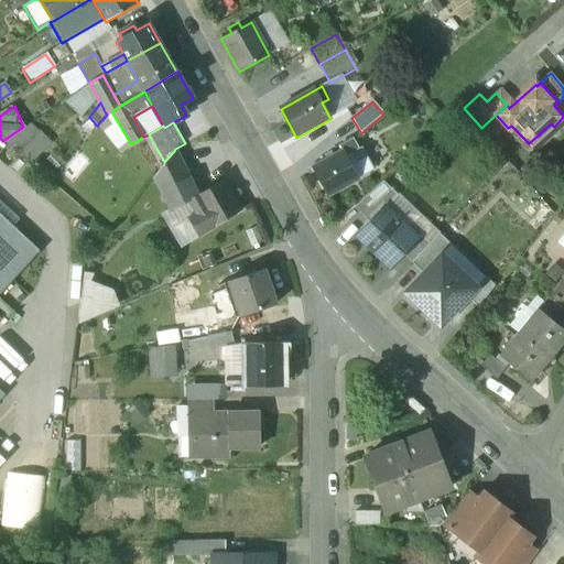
[(30,125),(6,142),(30,164),(51,144),(30,125)]
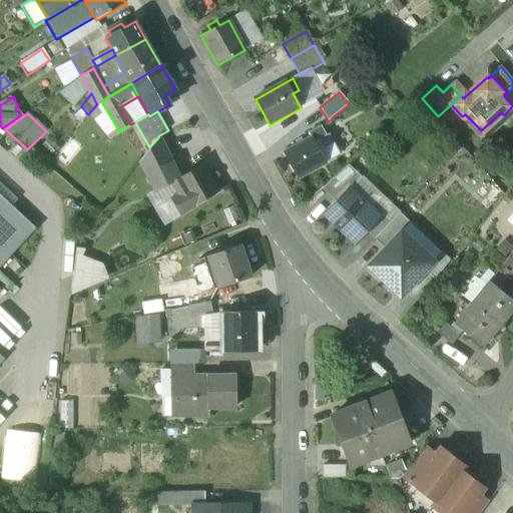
[(317,135),(304,142),(302,138),(295,141),(298,146),(285,153),(299,178),(326,163),(320,152),(324,149),(317,135)]
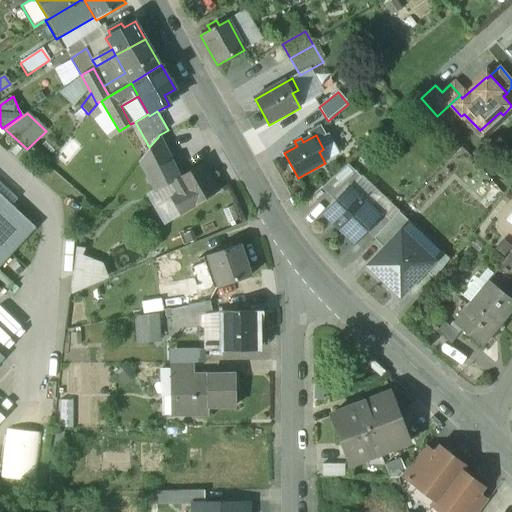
[(149,147),(140,160),(146,171),(164,149),(158,137),(149,147)]
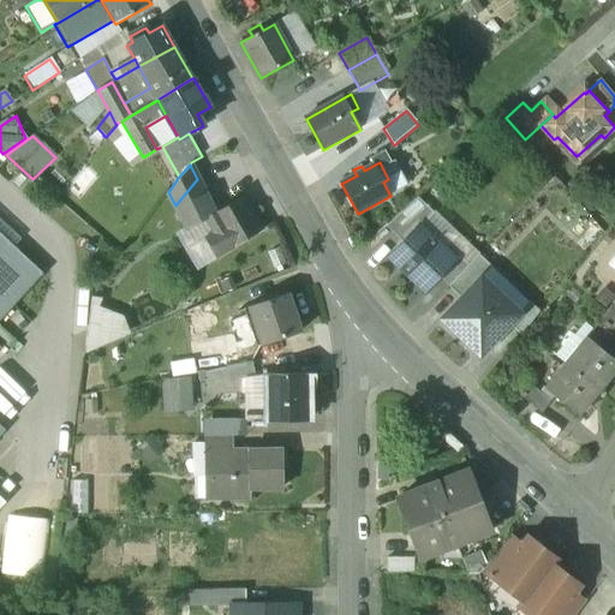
[(197,179),(175,206),(189,230),(207,218),(214,214),(197,179)]
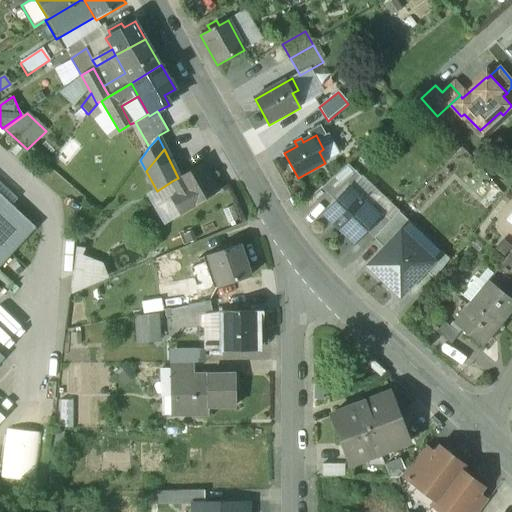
[(203,164),(178,178),(172,181),(179,194),(172,198),(181,213),(218,192),(203,164)]
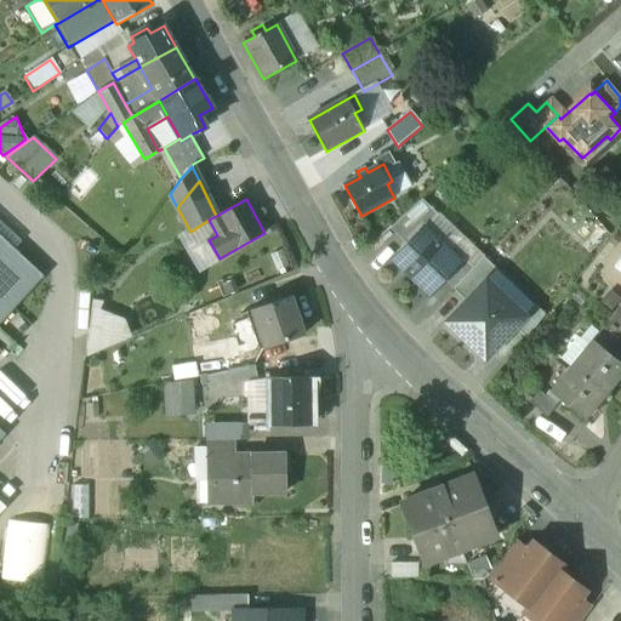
[(422,200),(389,229),(408,245),(423,228),(425,229),(438,215),(422,200)]
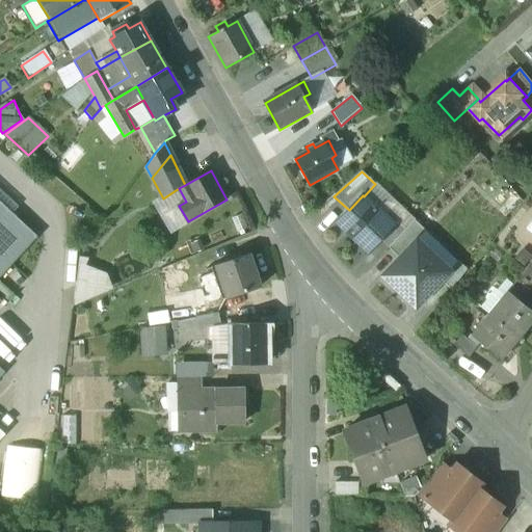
[(349,210),(338,222),(368,251),(379,239),(394,224),(393,224),(364,196),(363,195),(349,210)]
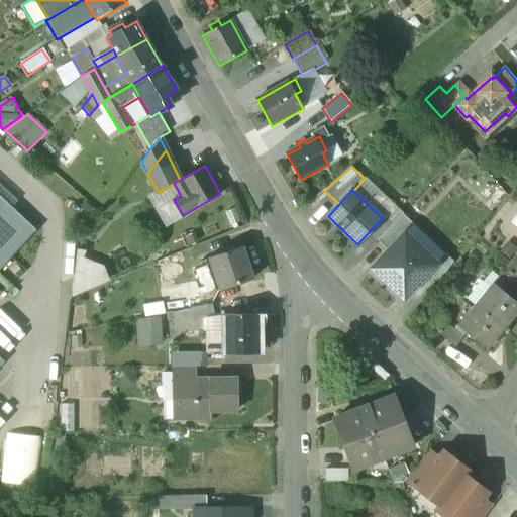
[(0,367),(4,363),(0,358),(0,269),(35,231),(0,198),(0,367)]
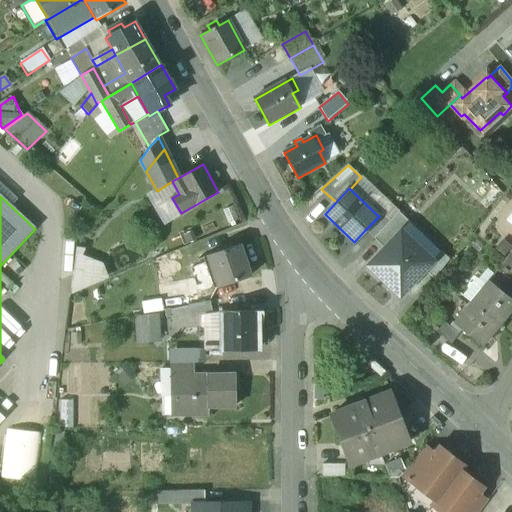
[(379,216),(365,230),(374,239),(390,221),(381,212),(378,216),(379,216)]
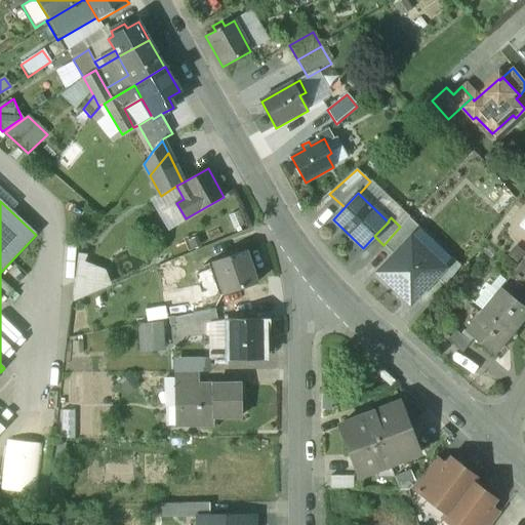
[(410,236),(400,227),(384,245),(394,254),(406,240),(410,236)]
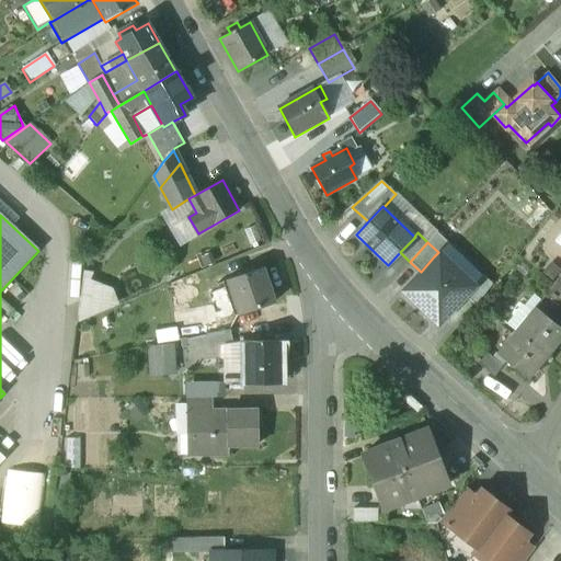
[(421,272),(402,292),(442,327),(473,292),(434,256),(421,272)]
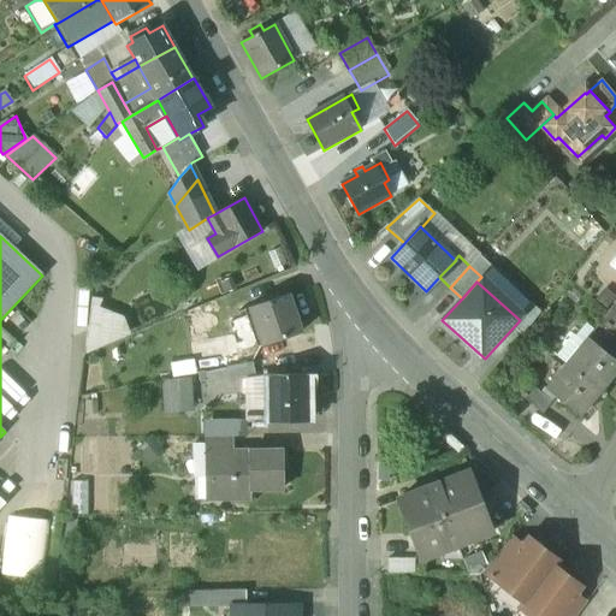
[(288,296),(252,308),(264,344),(300,332),(288,296)]
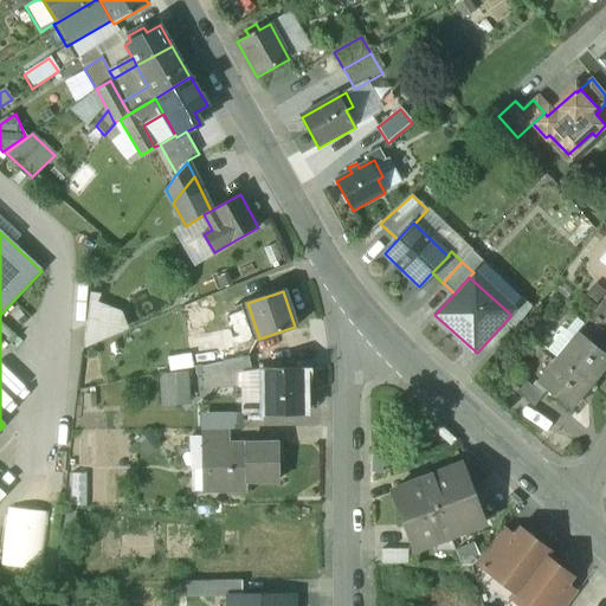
[(120,314),(90,302),(84,346),(126,329),(120,314)]
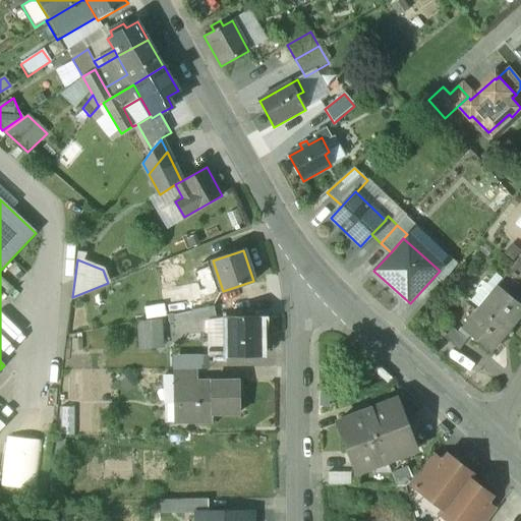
[(520,270),(514,265),(506,275),(520,286),(520,270)]
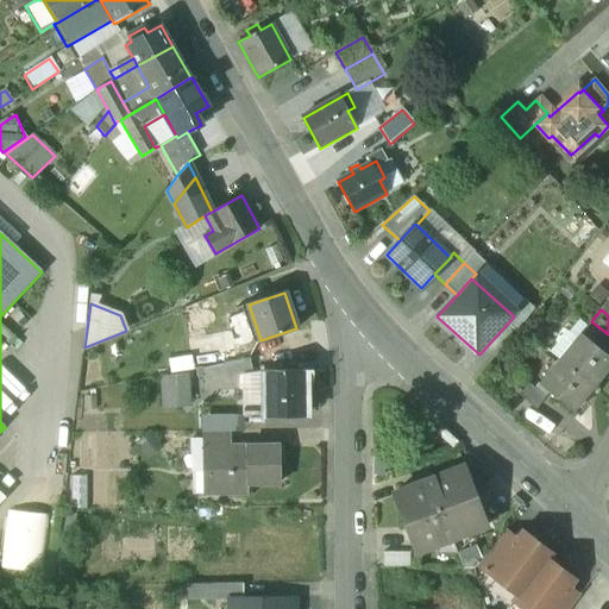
[(608,369),(608,357),(581,333),(559,359),(594,387),(608,369)]
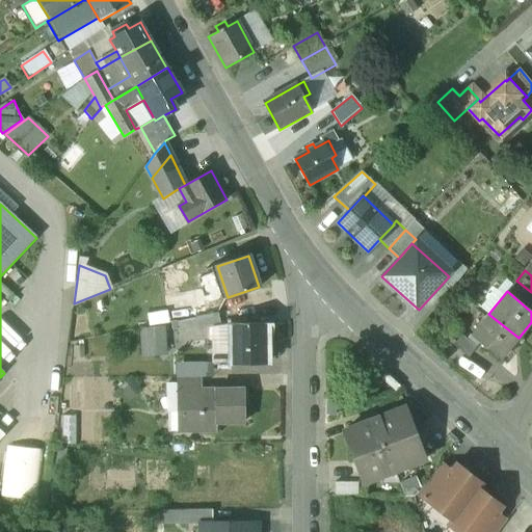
[(519,338),(488,314),(471,336),(501,361),(519,338)]
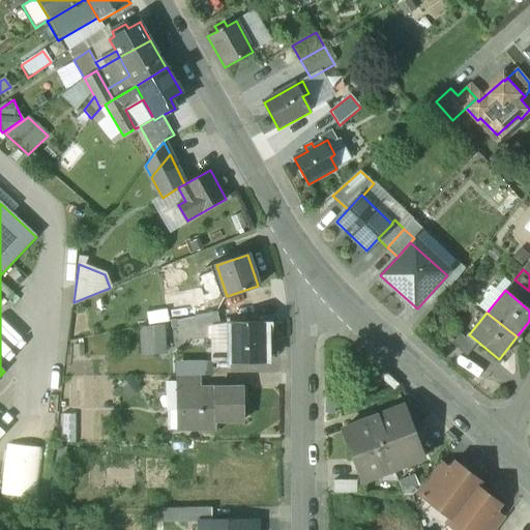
[(216,315),(176,322),(179,343),(196,330),(218,326),(216,315)]
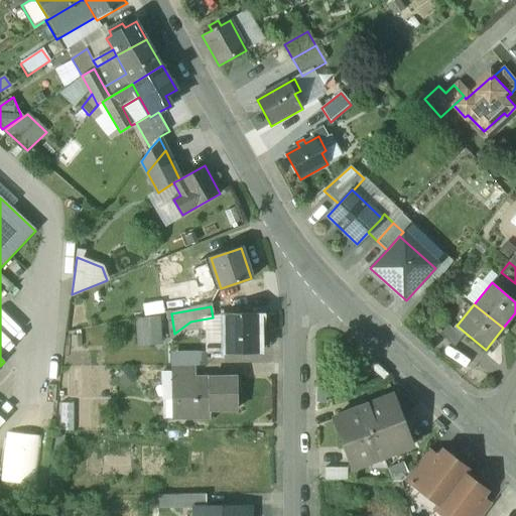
[(257,313),(226,313),(226,340),(232,340),(232,354),(258,354),(257,313)]
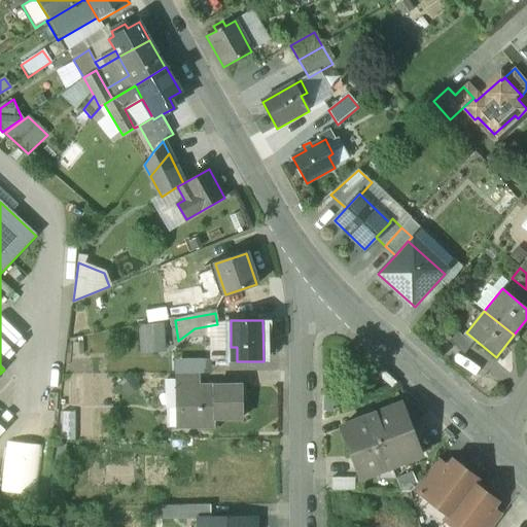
[(139,329),(140,354),(163,353),(162,327),(139,329)]
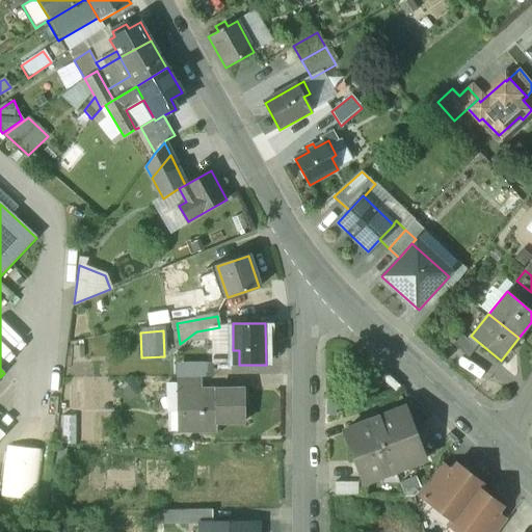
[(476,347),(457,331),(449,342),(468,357),(476,347)]
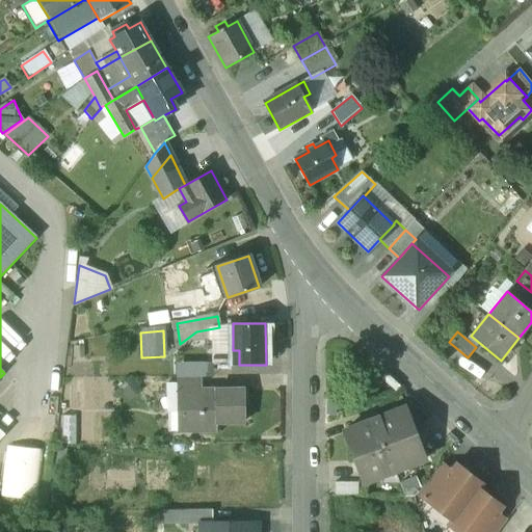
[(202,390),(202,377),(177,378),(177,391),(202,390)]
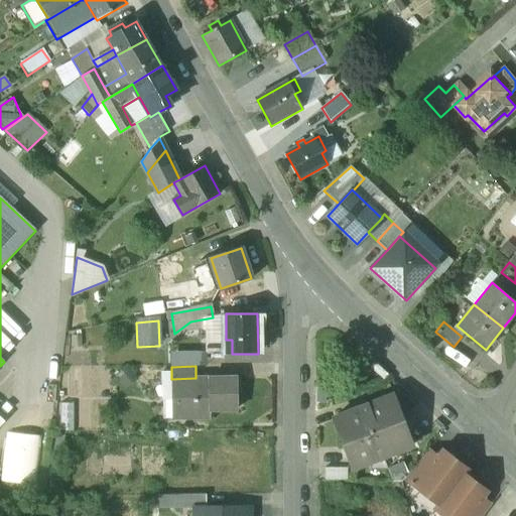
[(116,377),(124,389),(136,381),(127,369),(116,377)]
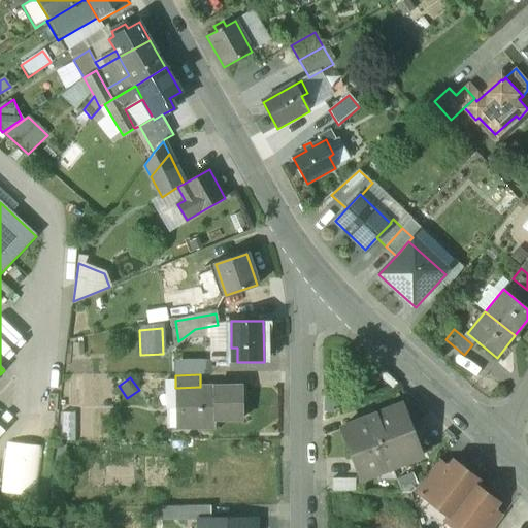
[(200,387),(175,388),(175,410),(185,410),(185,429),(188,428),(188,423),(201,423),(201,428),(216,428),(216,420),(242,419),(242,387),(227,388),(227,387),(200,387)]
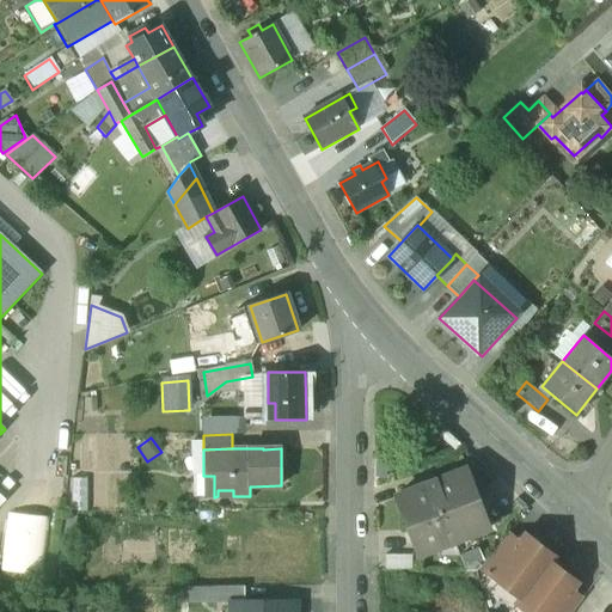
[(466,469),(395,496),(417,556),(489,528),(466,469)]
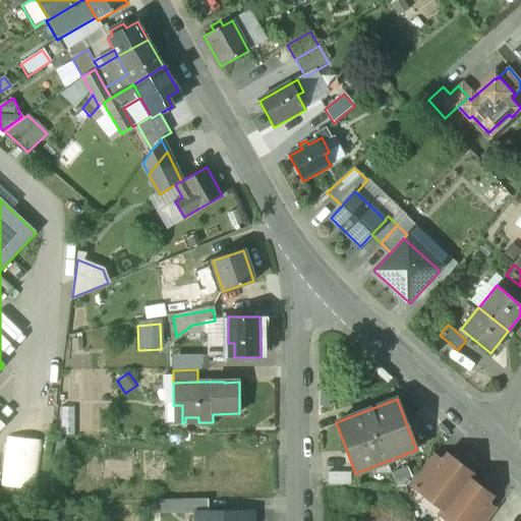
[(62,435),(74,435),(74,408),(62,408),(62,435)]
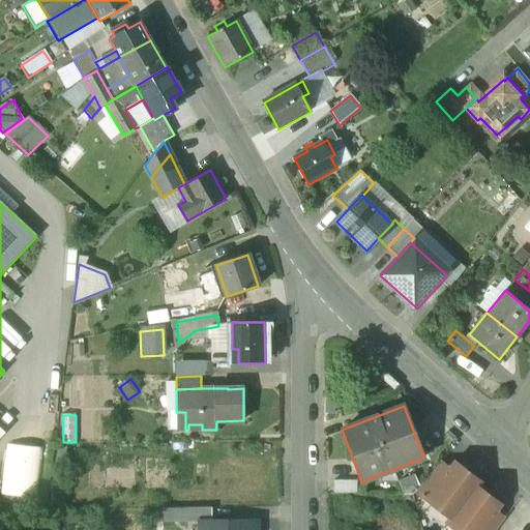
[(43,448),(7,445),(1,495),(36,498),(43,448)]
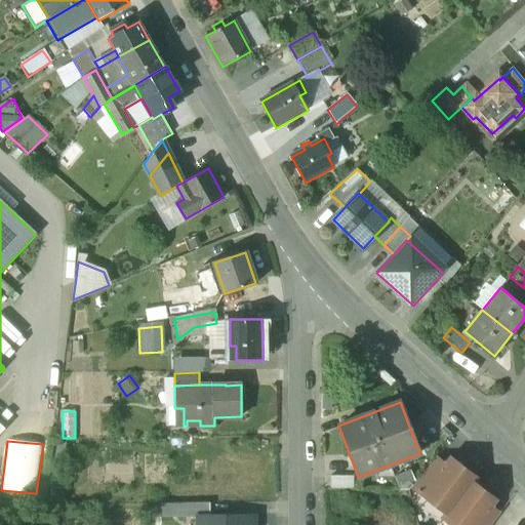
[(436,458),(412,487),(423,495),(445,466),(436,458)]
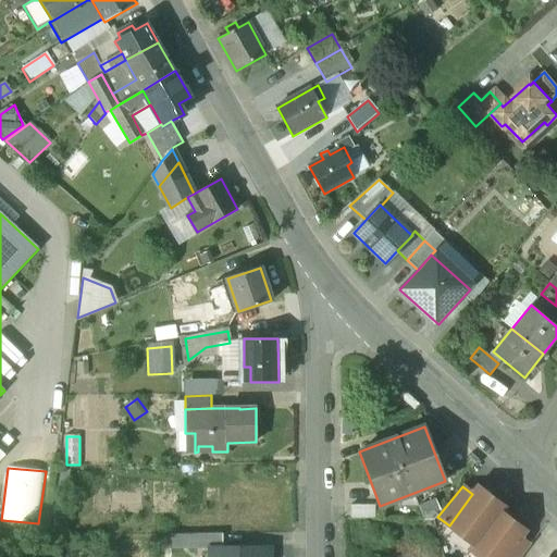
[(472,494),(449,525),(473,544),(474,545),(499,511),(500,511),(504,507),(478,487),(472,494)]
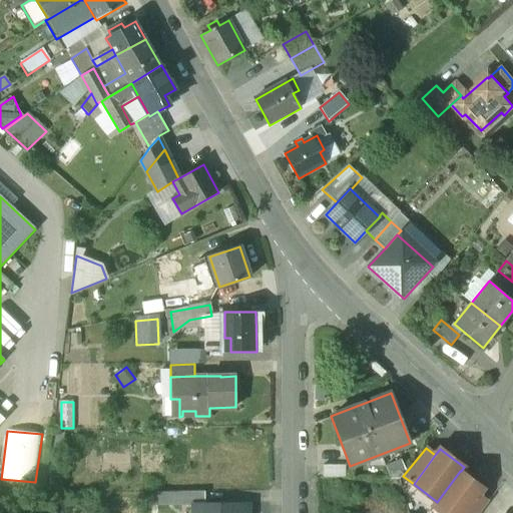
[(345,466),(323,466),(323,477),(345,477),(345,466)]
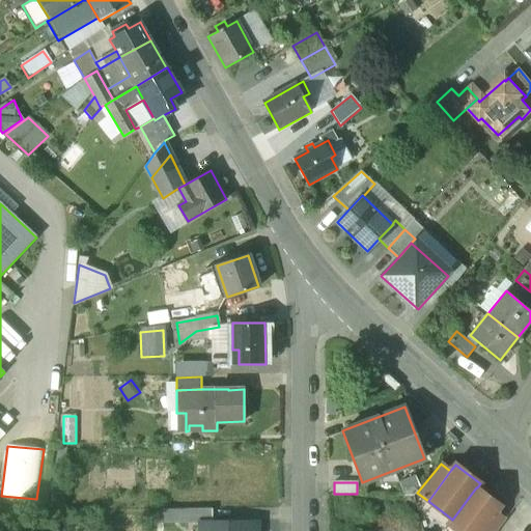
[(476,487),(452,520),(451,519),(448,524),(457,530),(481,530),(496,512),(500,505),(477,487),(476,487)]
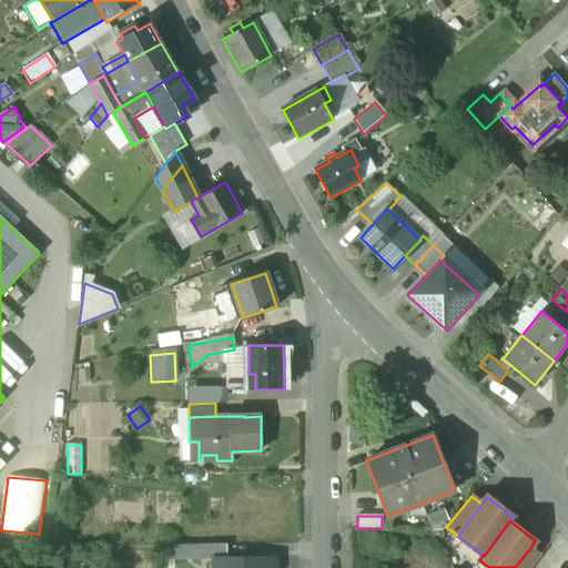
[(227,558),(226,545),(195,546),(195,560),(213,560),(213,559),(227,558)]
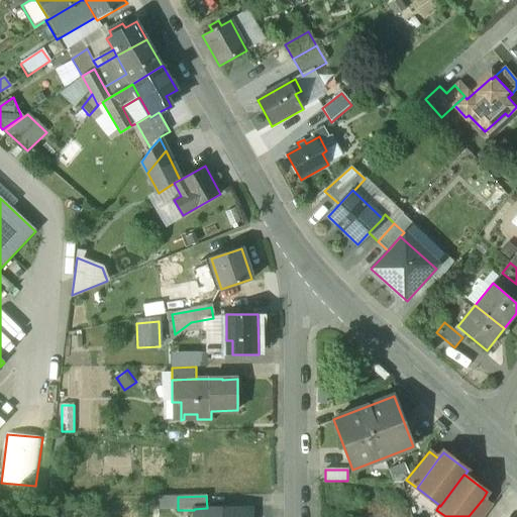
[(178,510),(178,497),(163,497),(163,510),(178,510)]
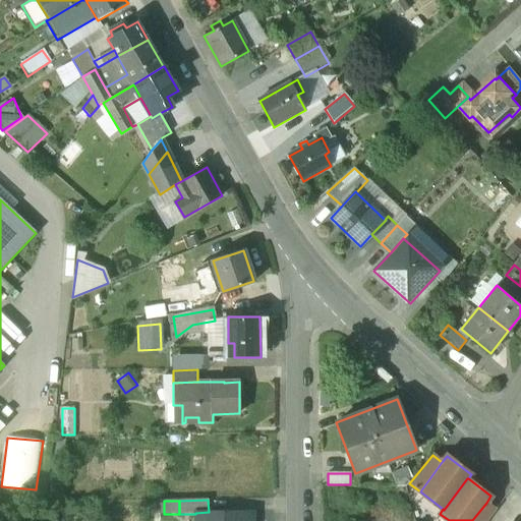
[(486,503),(472,520),(486,520),(496,510),(486,503)]
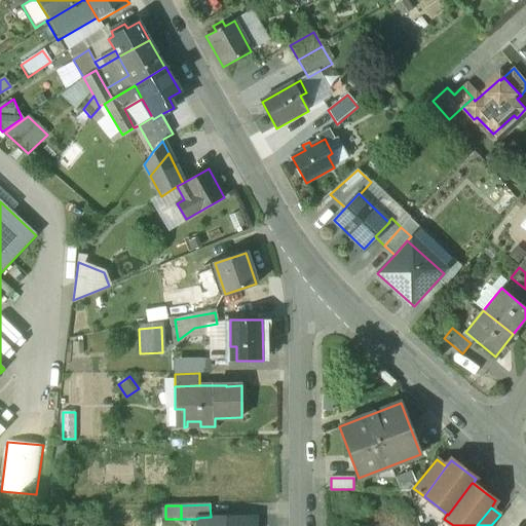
[(211,517),(197,518),(197,519),(197,525),(255,525),(255,517),(211,517)]
